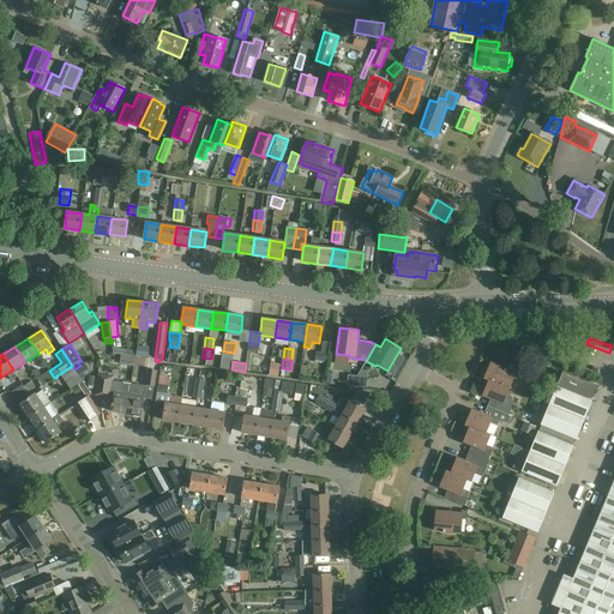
[(489,380),(509,389),(516,373),(491,362),(488,371),(486,369),(483,375),(486,377),(485,379),(489,380)]
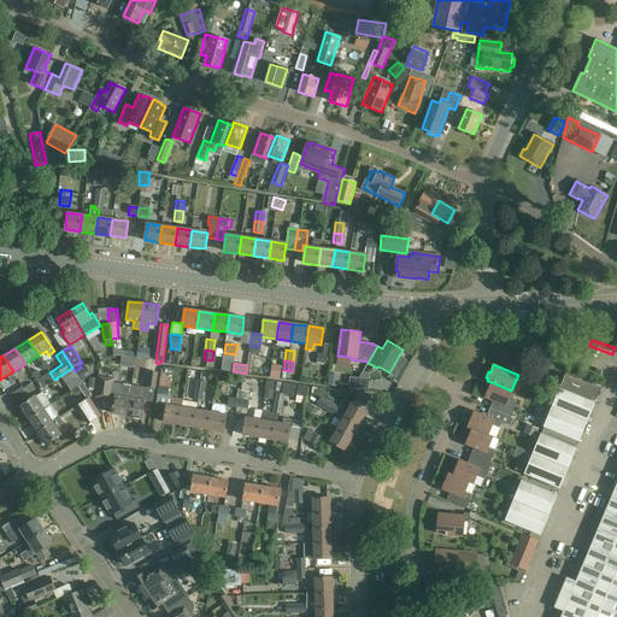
[(278,378),(281,366),(271,365),(270,377),(278,378)]
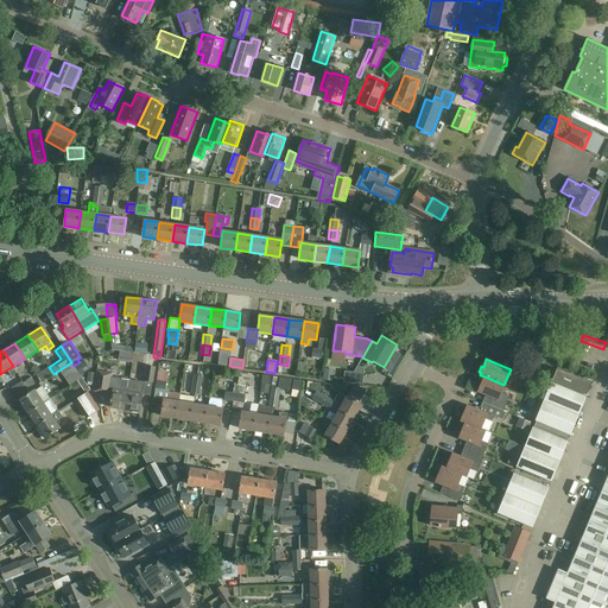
[(75,366),(81,375),(89,369),(83,361),(75,366)]
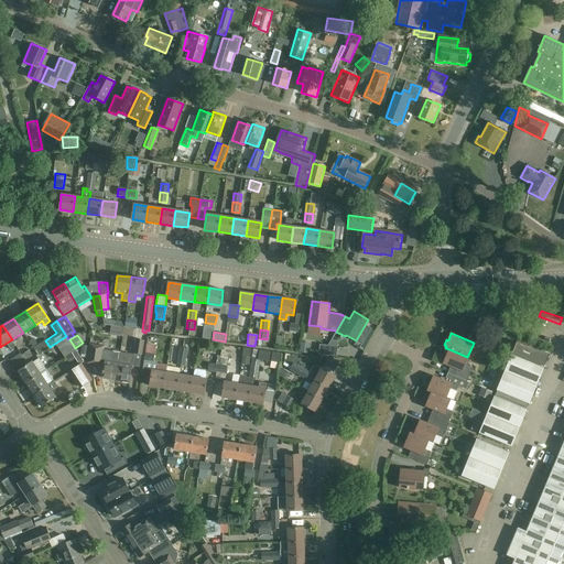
[(56,343),(50,347),(41,353),(43,357),(58,346),(61,349),(66,345),(72,353),(75,350),(68,339),(66,336),(56,343)]
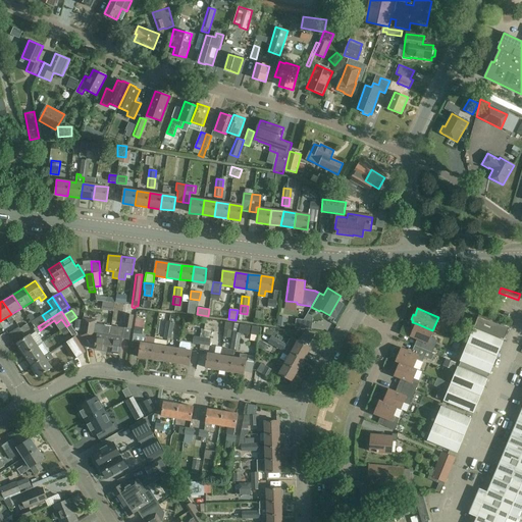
[(132,328),(134,315),(126,314),(124,327),(132,328)]
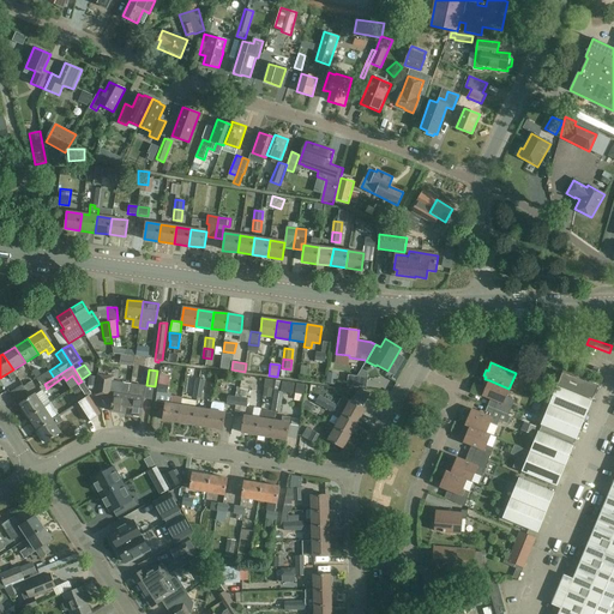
[(44,384),(54,378),(49,371),(36,379),(41,386),(44,384)]
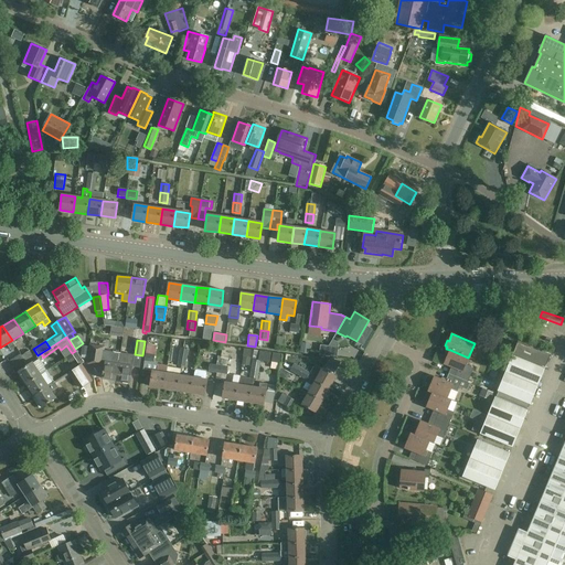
[(546,368),(551,354),(550,354),(519,341),(513,354),(546,368)]
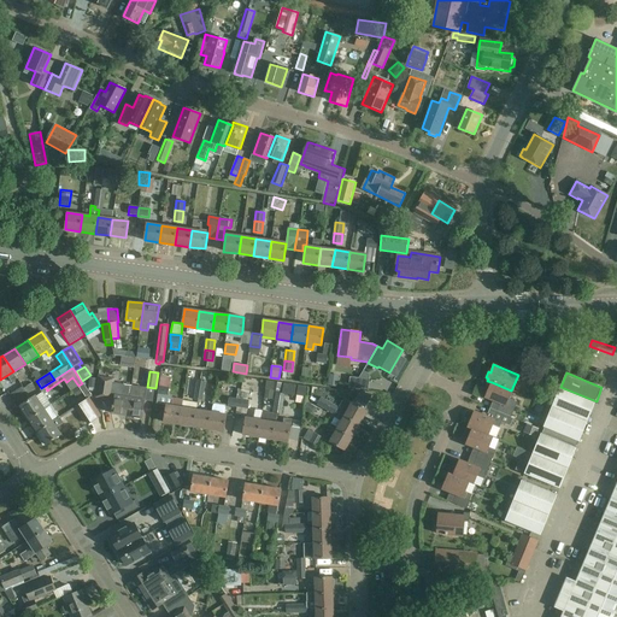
[(115,380),(106,378),(99,376),(95,397),(111,400),(115,380)]
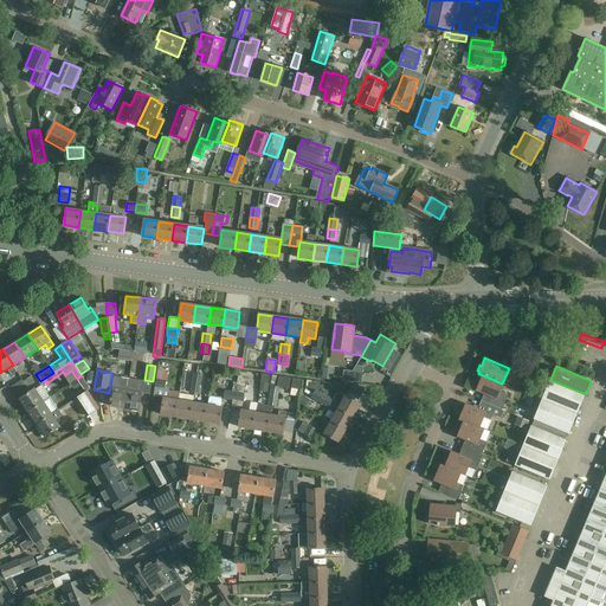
[(362,373),(343,371),(342,380),(361,382),(362,373)]
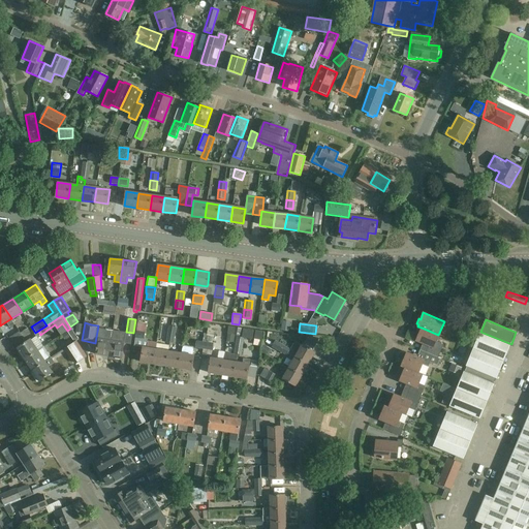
[(146,329),(136,328),(135,339),(144,340),(146,329)]
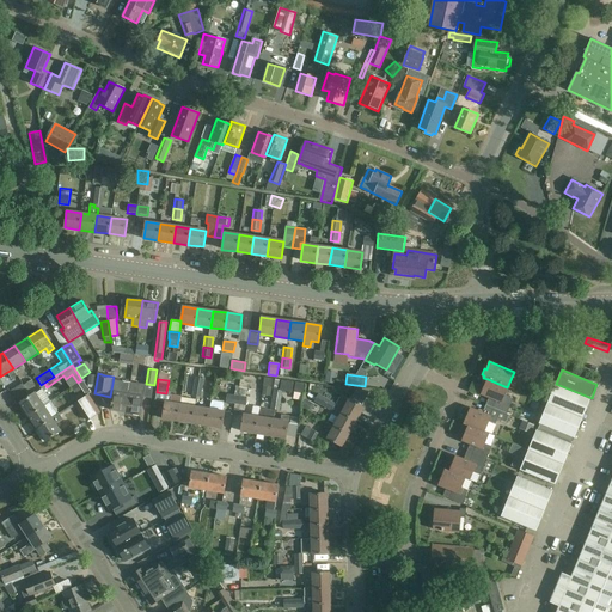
[(505,395),(507,387),(488,379),(487,381),(484,380),(482,386),(484,387),(481,395),(496,401),(493,408),(507,414),(513,399),(505,395)]
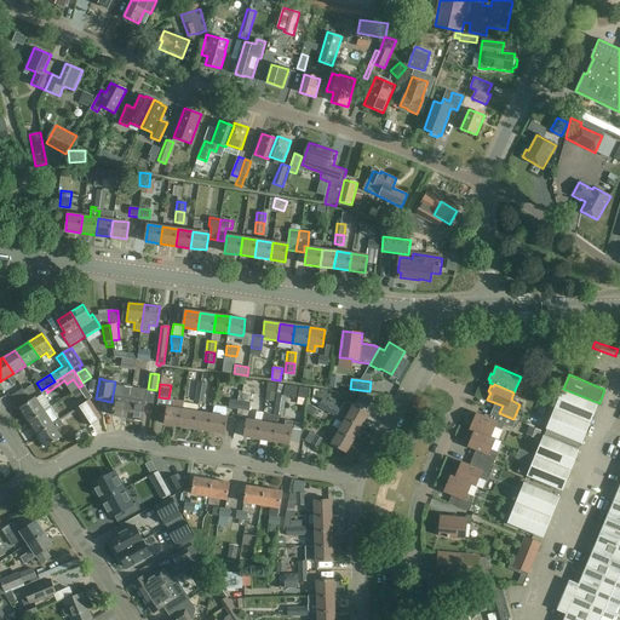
[(24,390),(27,395),(35,390),(32,385),(24,390)]
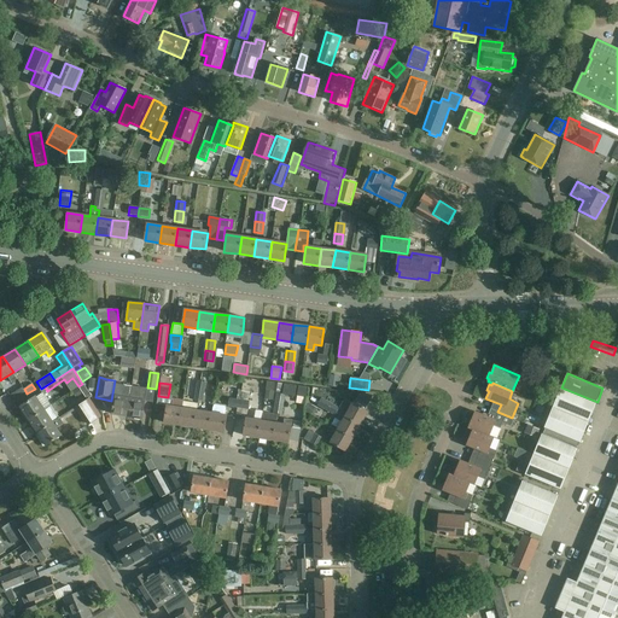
[(83,394),(83,395),(88,392),(82,384),(79,386),(79,388),(83,394)]
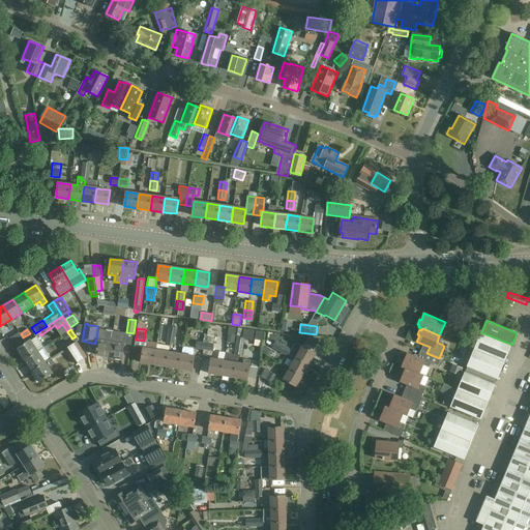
[(96,355),(109,357),(113,331),(107,330),(105,341),(98,340),(96,355)]
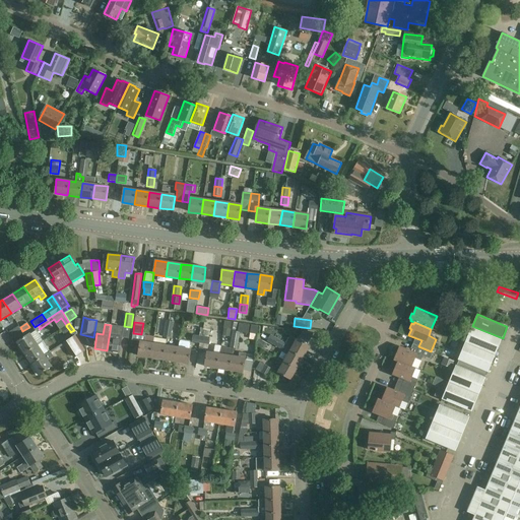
[(118,326),(111,325),(107,350),(119,352),(123,330),(118,329),(118,326)]
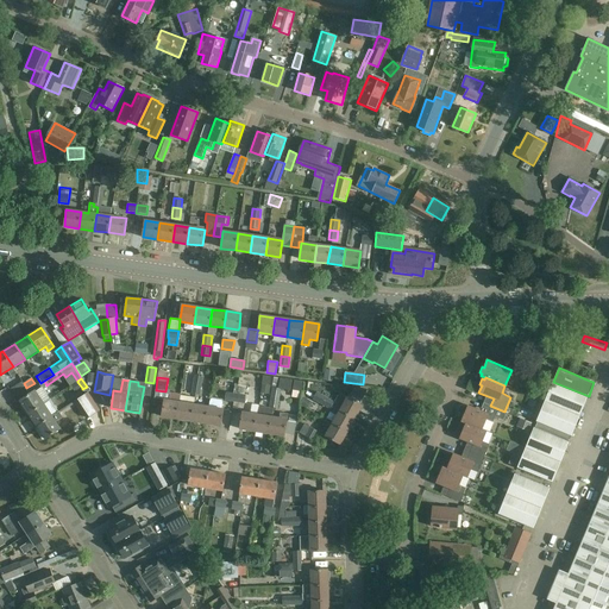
[(26,388),(24,383),(23,382),(10,389),(14,396),(26,388)]
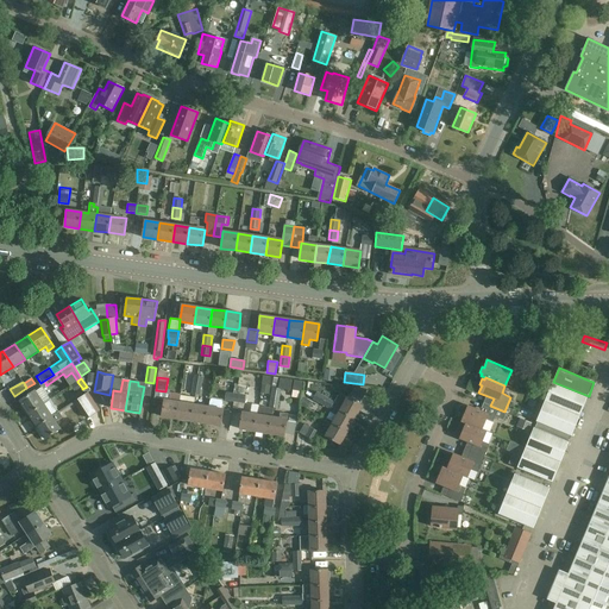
[(82,388),(77,382),(71,385),(75,393),(82,388)]
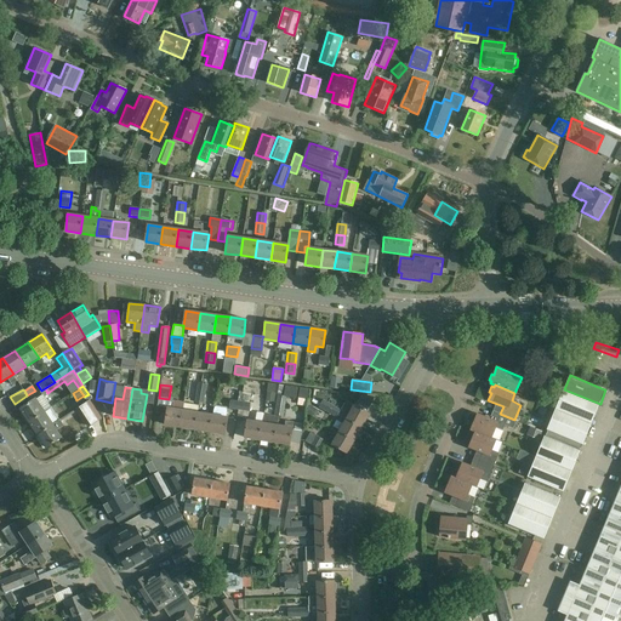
[(556,410),(592,425),(600,404),(564,389),(556,410)]
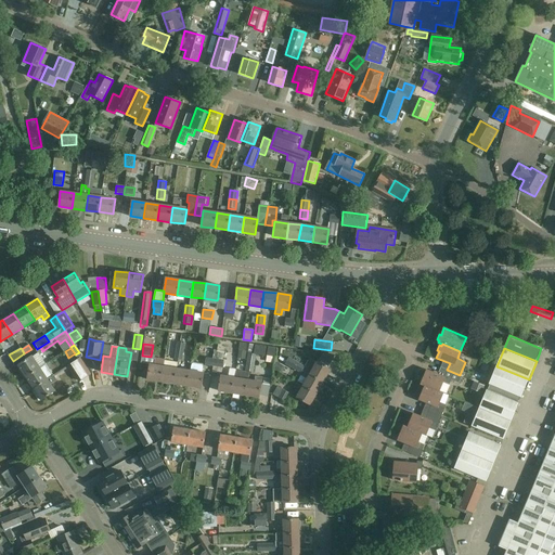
[(214,366),(217,350),(207,349),(205,365),(214,366)]
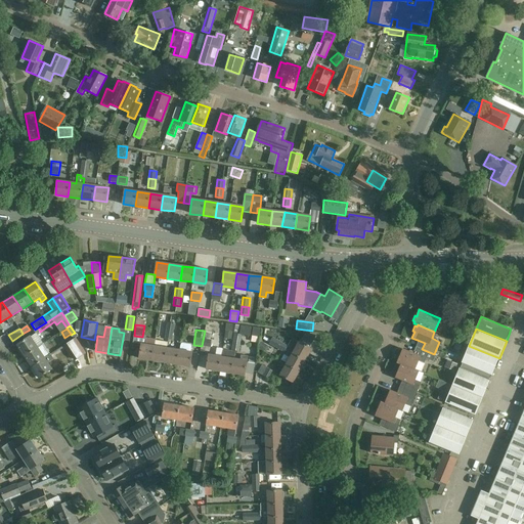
[(205,332),(205,331),(202,346),(210,348),(213,334),(205,333),(205,332)]
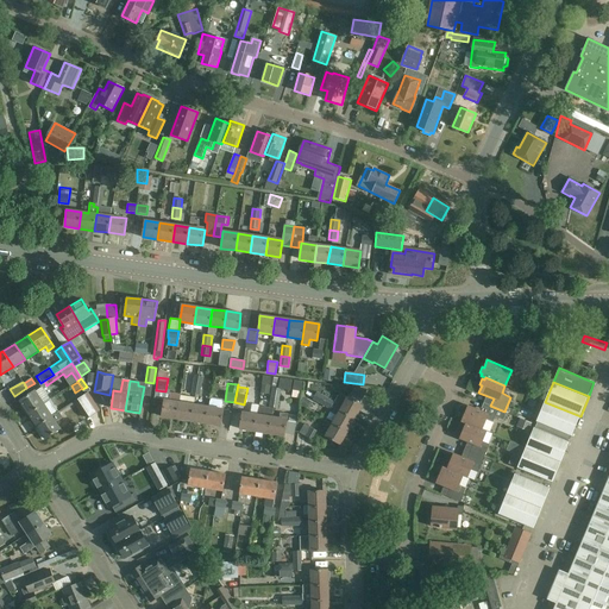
[(19,401),(29,414),(32,412),(44,403),(36,390),(19,401)]
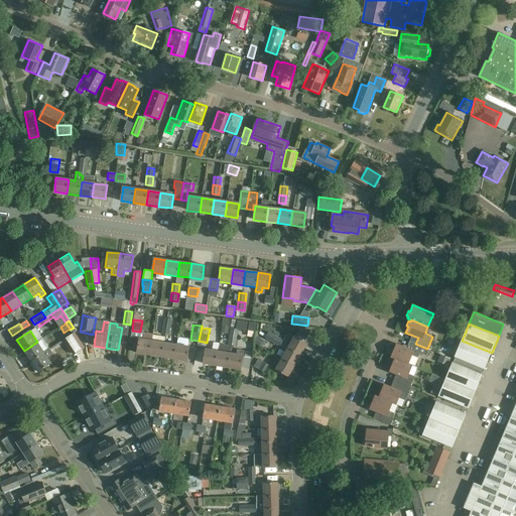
[(137,353),(149,355),(152,341),(153,334),(144,333),(143,340),(139,339),(137,353)]
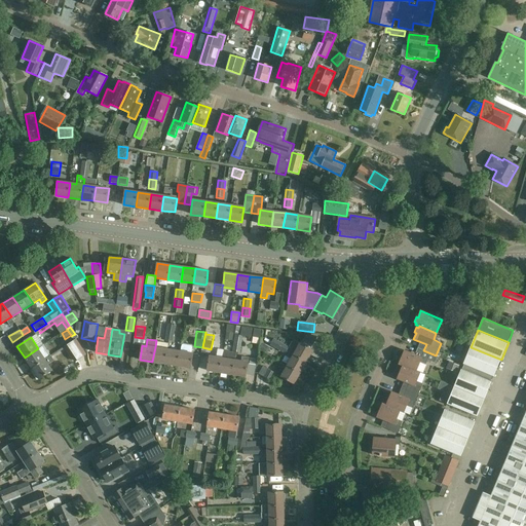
[(277,349),(280,343),(273,339),(270,345),(277,349)]
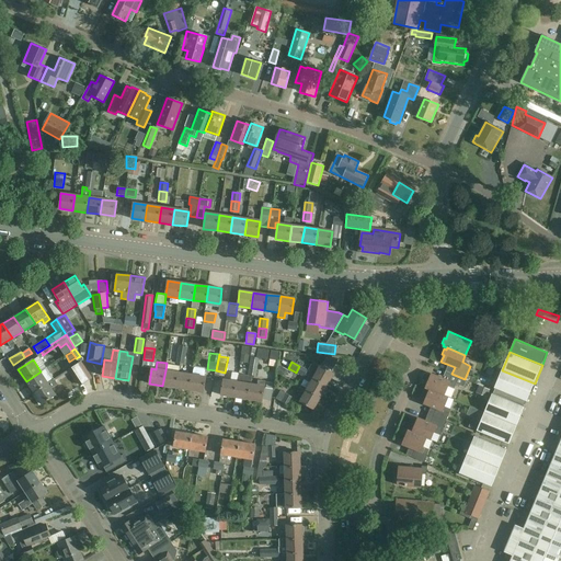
[(92,378),(81,363),(70,370),(81,386),(92,378)]
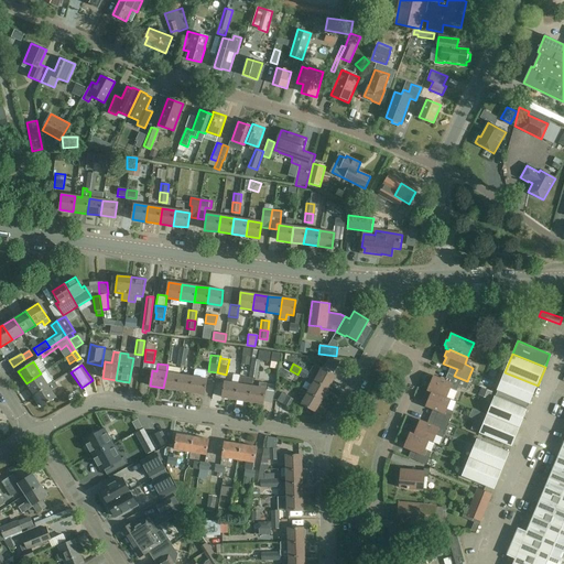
[(307,376),(315,380),(315,379),(328,387),(336,375),(323,367),(321,370),(313,367),(307,376)]
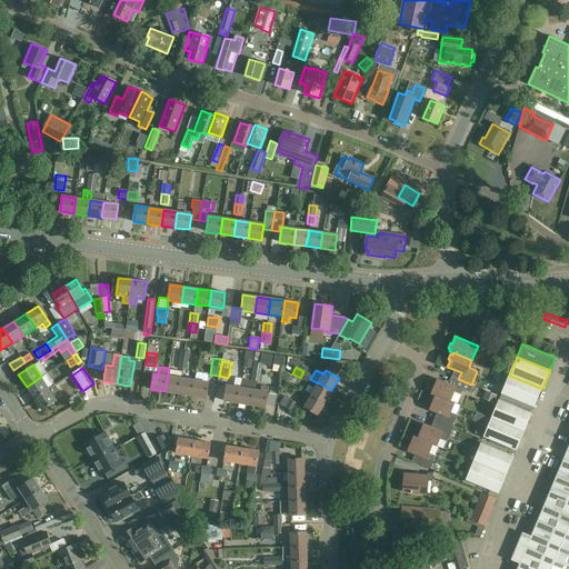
[(312,376),(303,371),(300,378),(308,382),(312,376)]
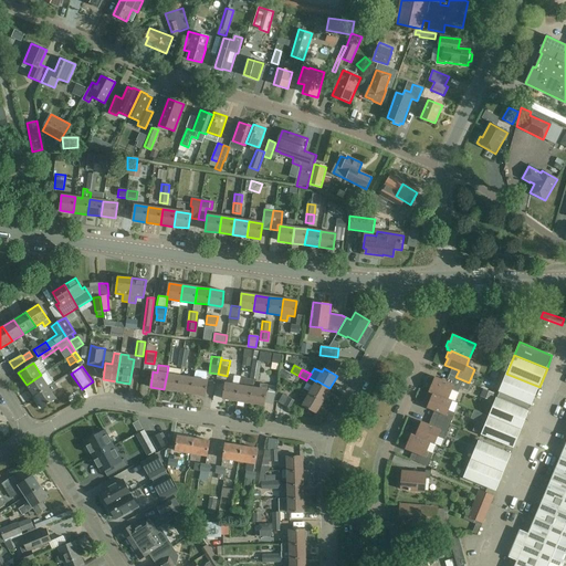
[(27,385),(34,397),(49,387),(54,383),(46,371),(41,375),(30,383),(27,385)]
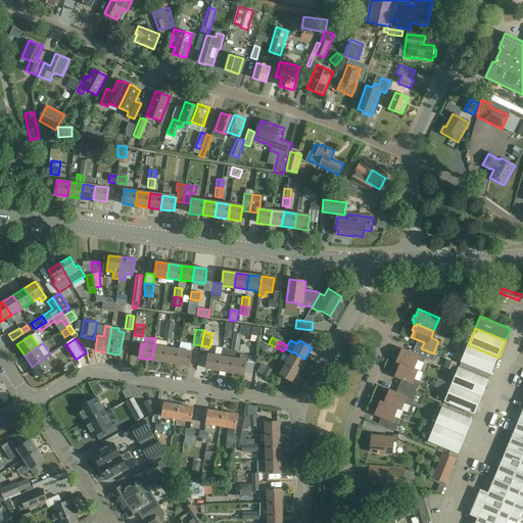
[(154,345),(151,360),(164,362),(167,347),(154,345)]
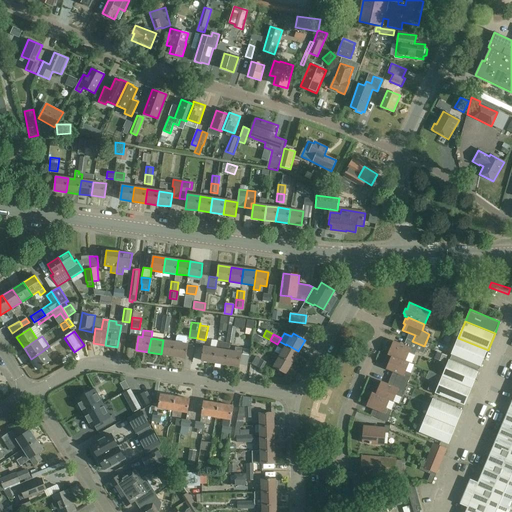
[(488,350),(458,338),(451,354),(481,366),(488,350)]
